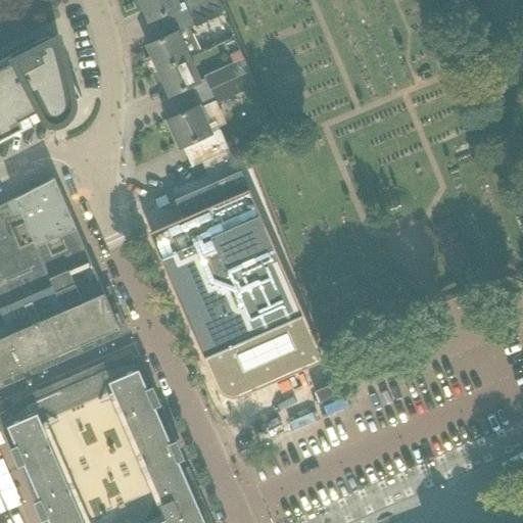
[(141,0),(145,8),(144,9),(149,20),(185,4),(191,2),(189,0),(141,0)]
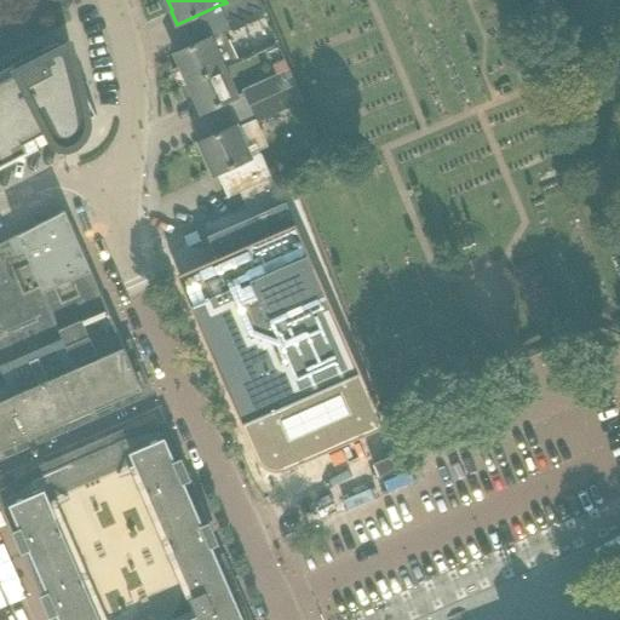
[(224,0),(227,3),(219,5),(225,18),(257,4),(254,0),(224,0)]
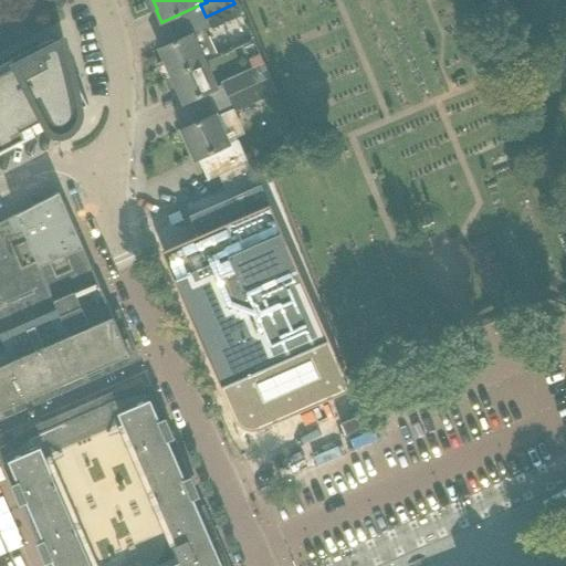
[(206,17),(211,30),(240,17),(234,3),(206,17)]
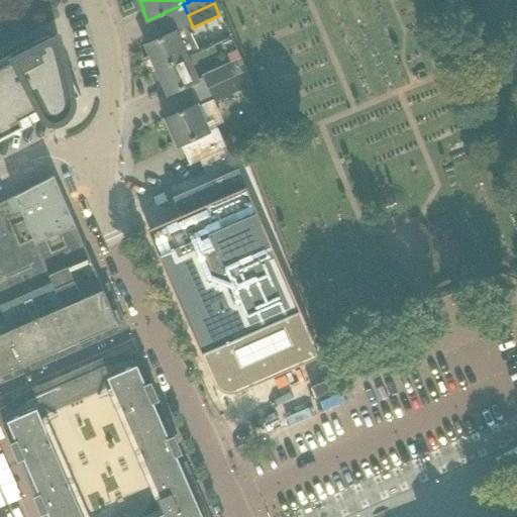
[(185,57),(197,52),(186,27),(175,32),(174,31),(164,36),(145,44),(149,56),(143,59),(150,73),(185,57)]
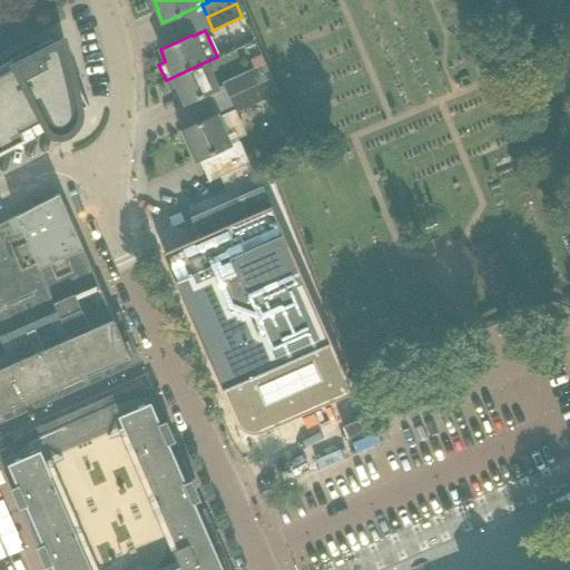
[(57,45),(53,38),(13,58),(15,58),(0,65),(0,151),(25,139),(25,138),(48,126),(49,128),(50,129),(52,131),(55,133),(57,134),(59,134),(61,134),(65,133),(66,133),(68,131),(71,129),(74,127),(76,124),(77,123),(78,121),(78,119),(79,117),(79,116),(79,114),(79,110),(88,106),(71,72),(64,42),(57,45)]
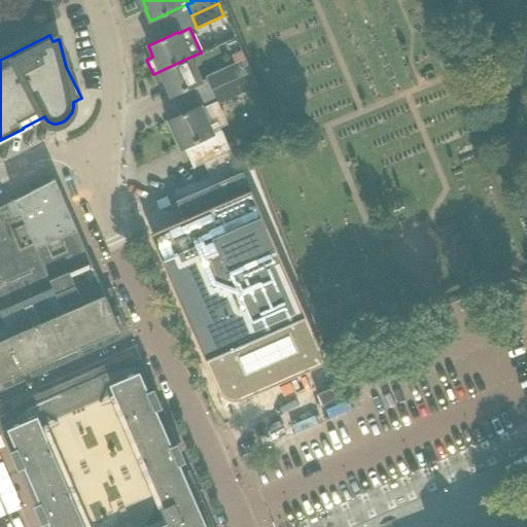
[(188,58),(153,74),(160,89),(166,85),(171,97),(201,83),(188,58)]
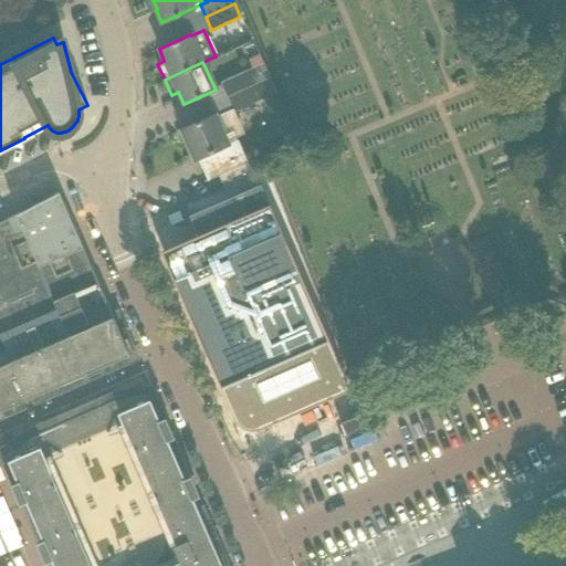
[(220,82),(228,97),(270,79),(262,63),(220,82)]
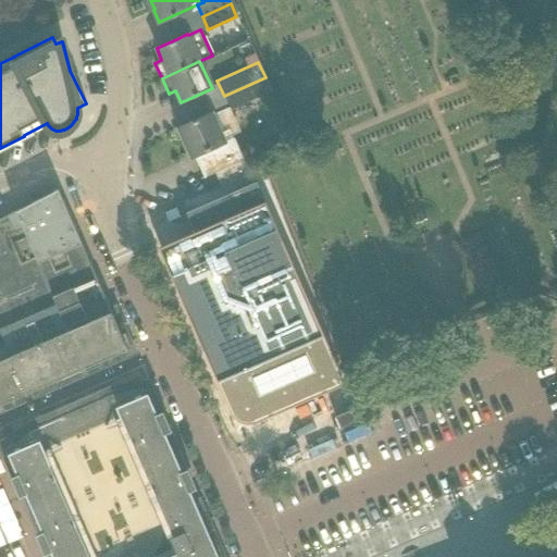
[(265,77),(224,96),(230,109),(231,110),(272,93),(265,77)]
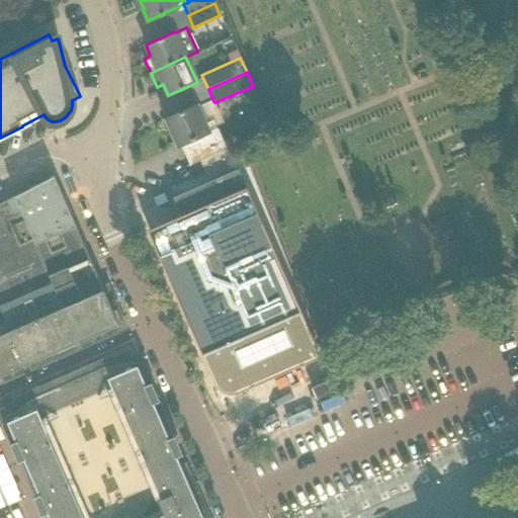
[(227,150),(218,128),(217,126),(223,123),(214,102),(213,101),(198,107),(196,105),(166,118),(178,147),(182,145),(191,165),(200,161),(205,173),(233,162),(227,150)]
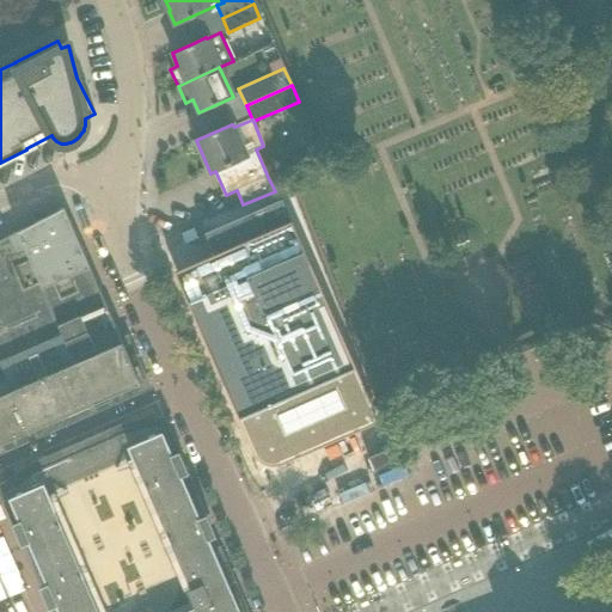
[(209,252),(170,270),(248,446),(250,451),(254,456),(258,458),(263,460),(268,461),(273,461),(279,460),(283,459),(375,418),(280,200),(202,234),(209,252)]
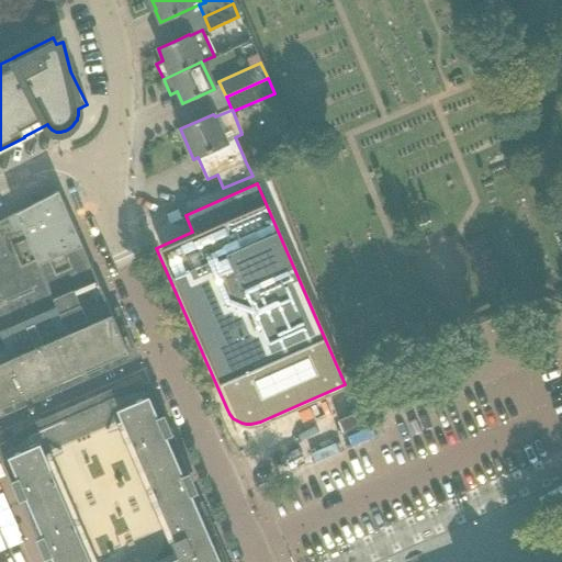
[(0,407),(128,351),(58,191),(0,221),(0,407)]
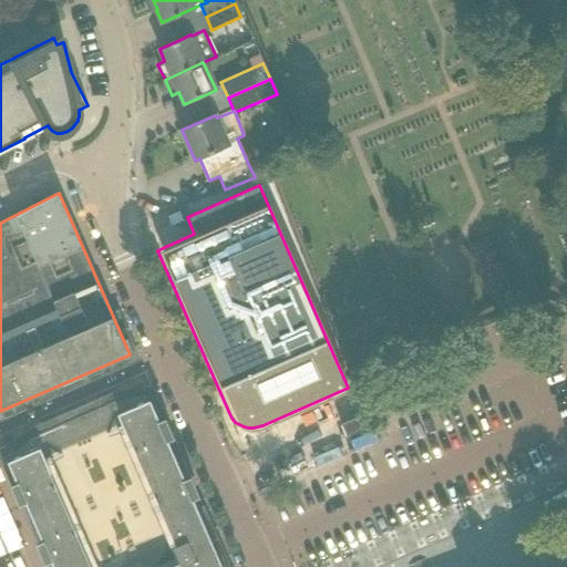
[(424,375),(412,380),(418,391),(430,387),(431,385),(425,374),(424,375)]
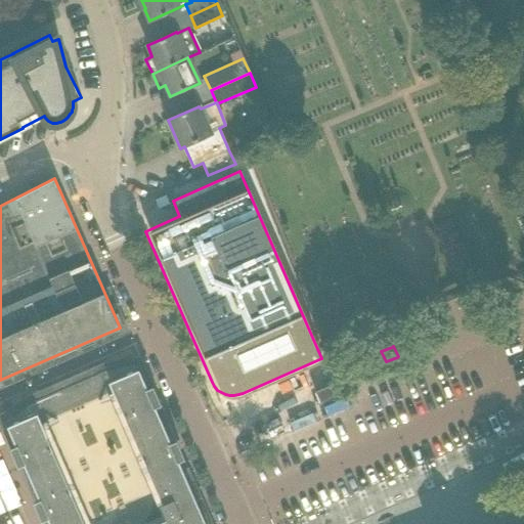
[(5,420),(50,523),(205,523),(135,363),(106,369),(30,403),(5,420)]
